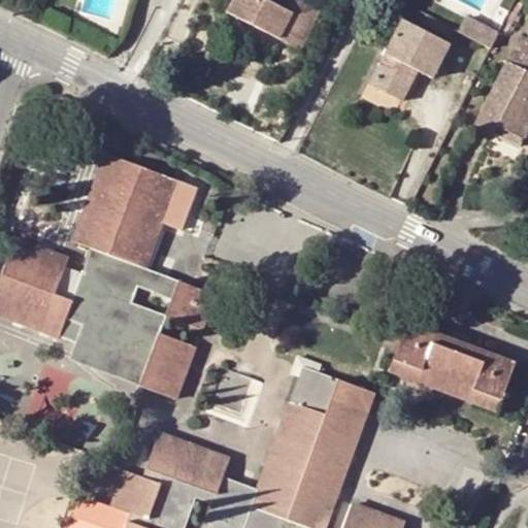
[(320,5),(308,0),(232,0),(227,11),(299,46),(320,5)]
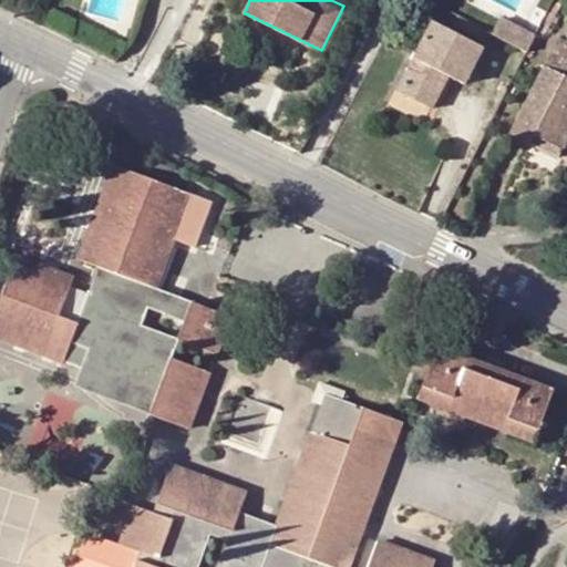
[(542,44),(563,4),(555,0),(552,0),(540,24),(535,35),(533,39),(542,44)]
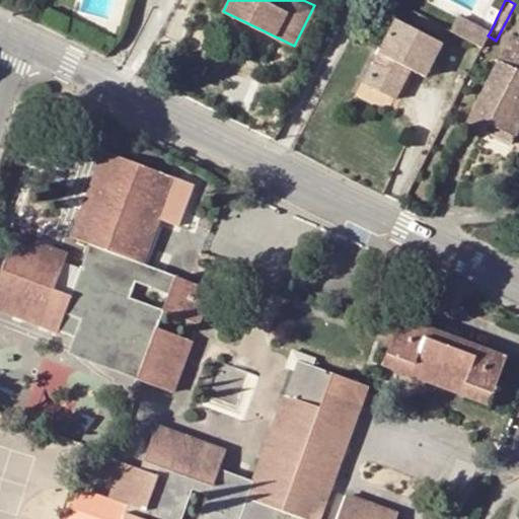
[(450,29),(483,47),(488,35),(490,32),(457,16),(450,29)]
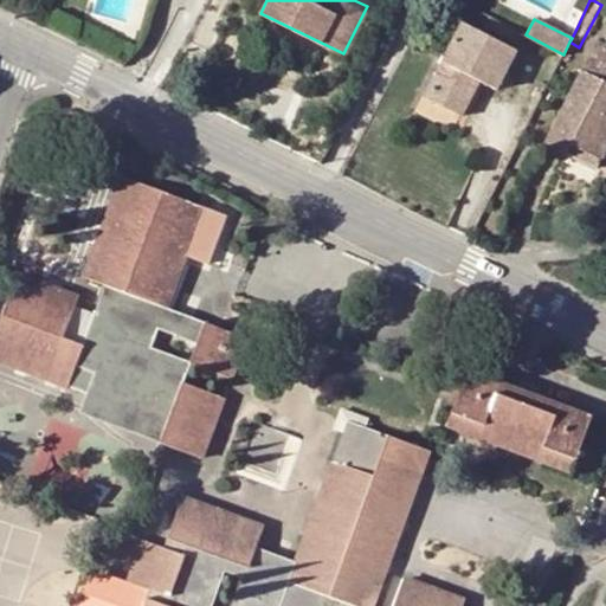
[(516,51),(459,23),(421,96),(461,116),(478,81),(495,90),(516,51)]
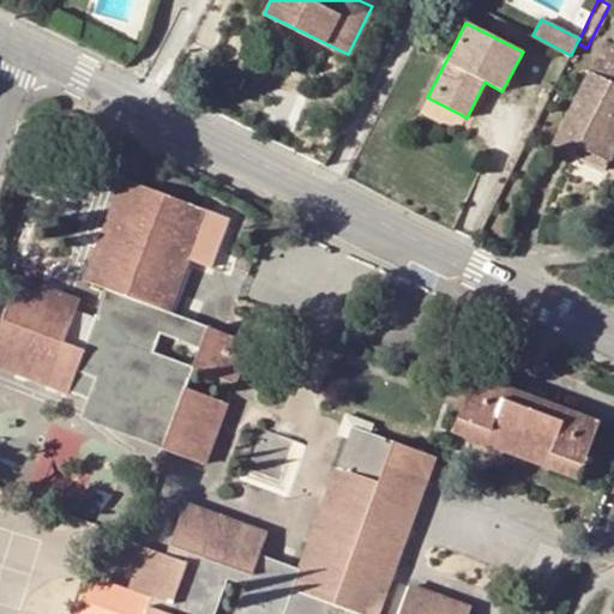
[(613,49),(601,43),(588,72),(613,85),(613,49)]
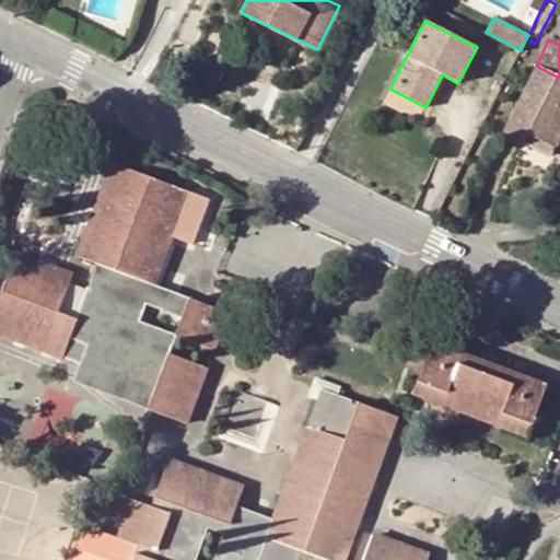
[(555,147),(559,136),(559,78),(536,66),(501,135),(521,144),(524,140),(527,133),(555,147)]
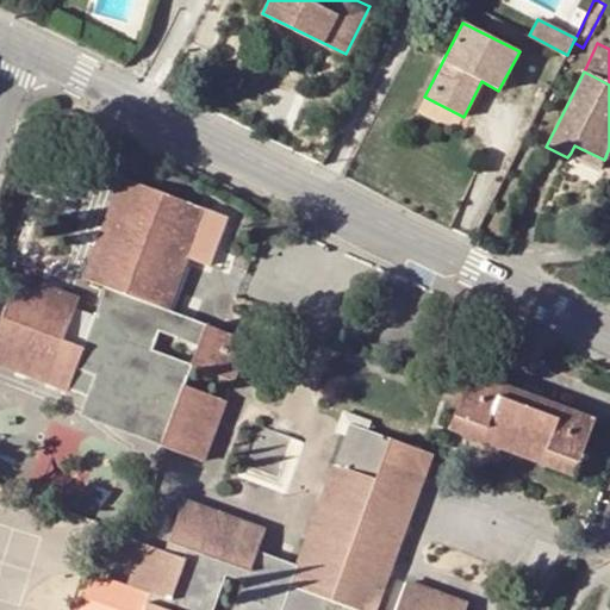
[(601,168),(604,160),(574,145),(571,153),(601,168)]
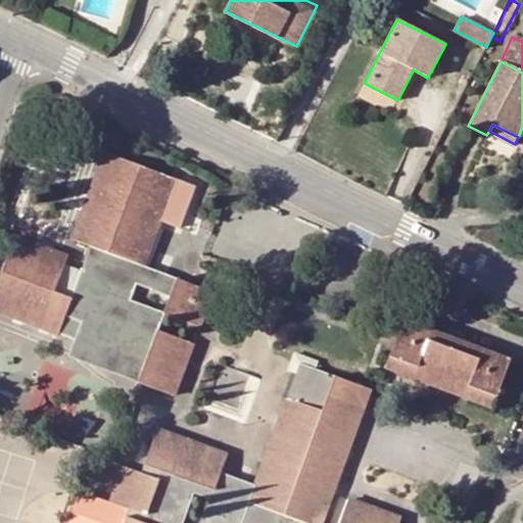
[(192,344),(158,331),(164,314),(199,327),(211,292),(145,267),(178,180),(107,153),(75,240),(90,246),(72,298),(55,292),(68,257),(17,238),(0,280),(0,310),(60,333),(66,315),(84,322),(150,347),(139,382),(174,395),(192,344)]
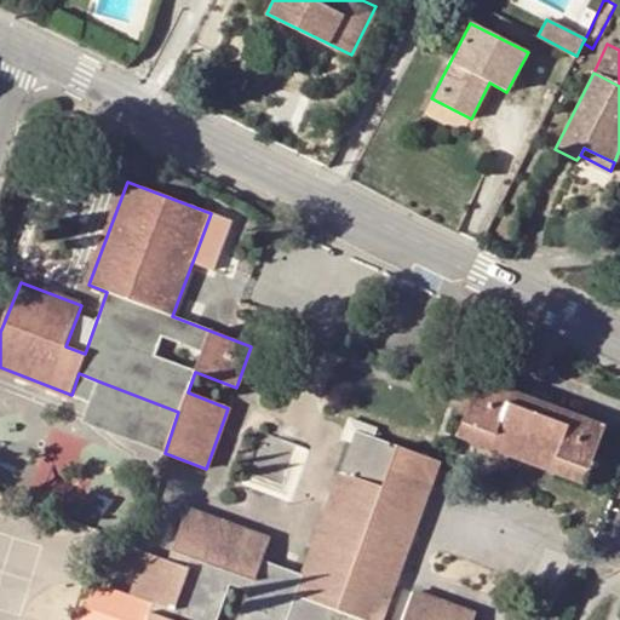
[(92,402),(99,382),(79,373),(72,395),(92,402)]
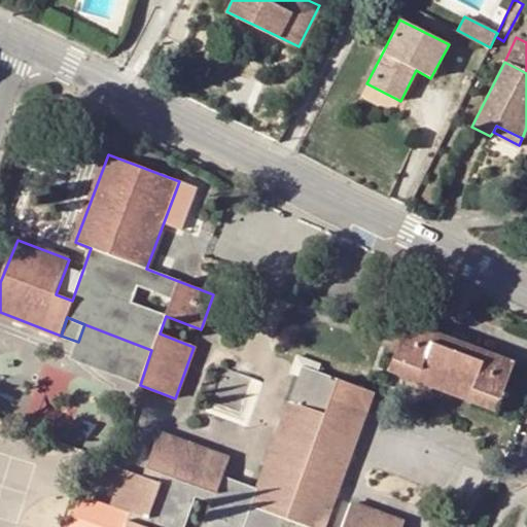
[(407,322),(393,359),(421,370),(417,379),(469,399),(472,389),(500,399),(515,363),(486,353),(483,360),(433,341),(435,334),(407,322)]
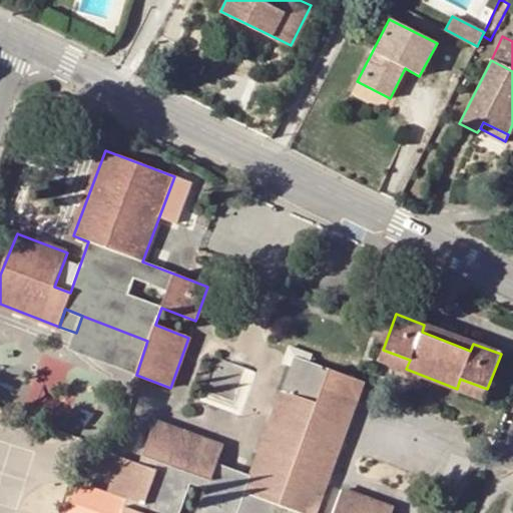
[(147,341),(82,316),(76,333),(70,350),(136,375),(147,341)]
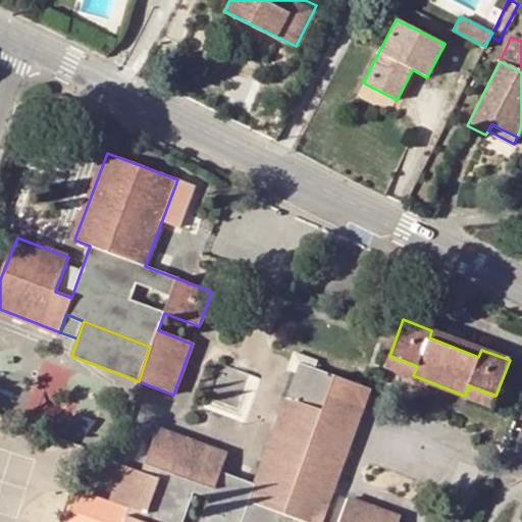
[(429,337),(478,357),(481,350),(431,330),(429,337)]
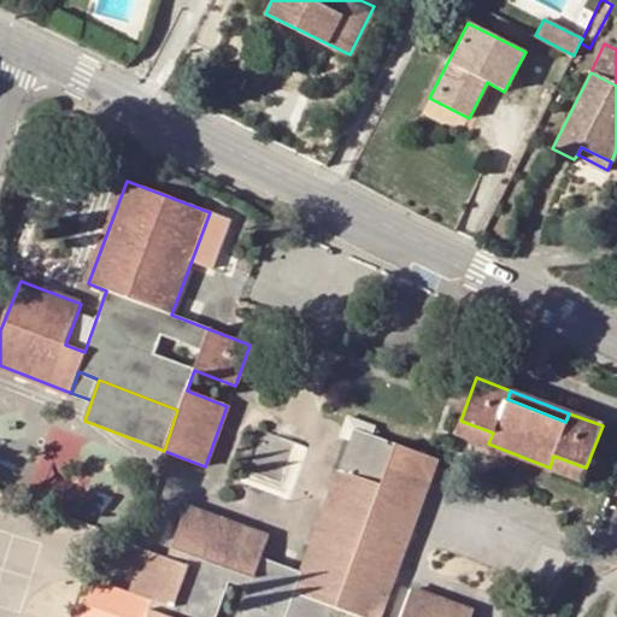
[(456,432),(488,444),(493,433),(460,421),(456,432)]
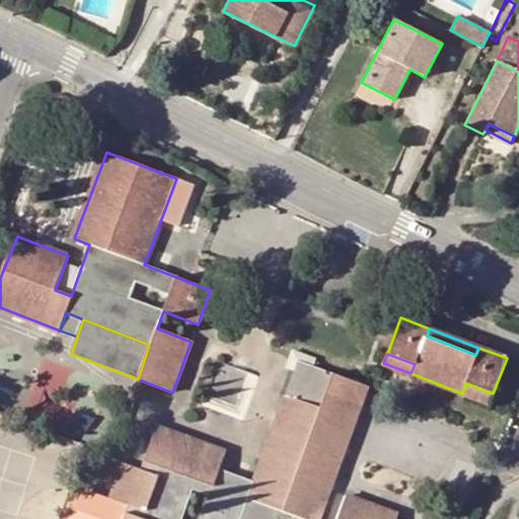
[(124,463),(112,498),(129,505),(126,514),(123,518),(396,518),(397,515),(346,496),(337,518),(316,518),(367,386),(297,361),(253,482),(245,478),(221,468),(228,452),(156,425),(141,469),(124,463)]
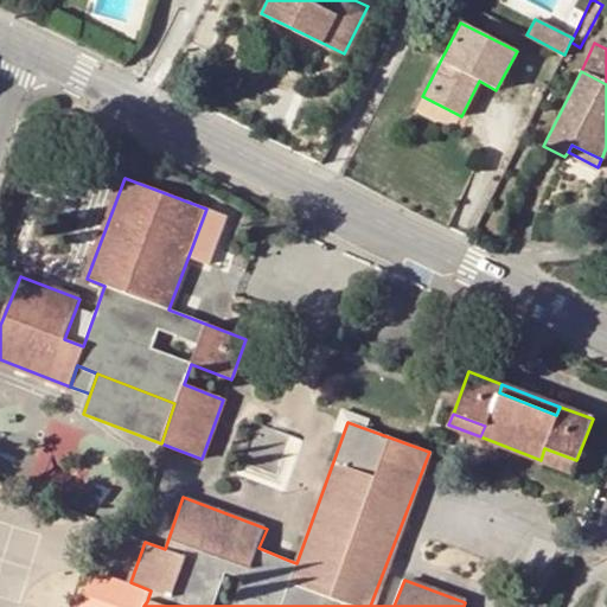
[(576,460),(544,448),(541,460),(572,473),(576,460)]
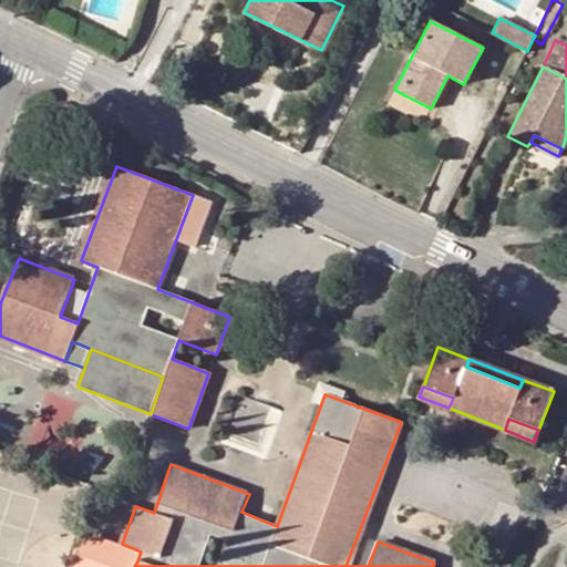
[(79,566),(134,566),(137,562),(88,543),(79,566)]
